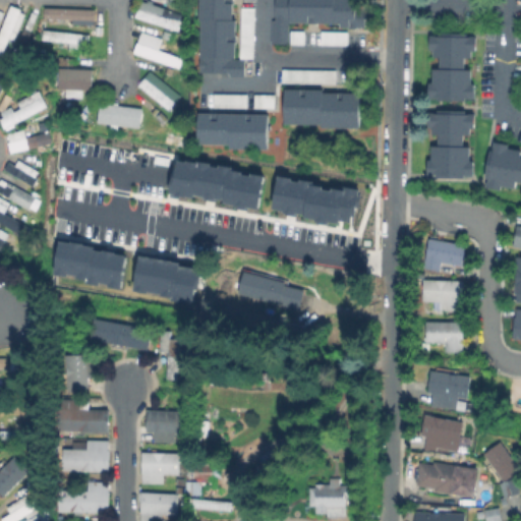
[(236,0),(237,62),(249,62),(249,80),(233,80),(233,75),(204,75),(204,62),(206,62),(206,23),(201,23),(201,0),(236,0)]
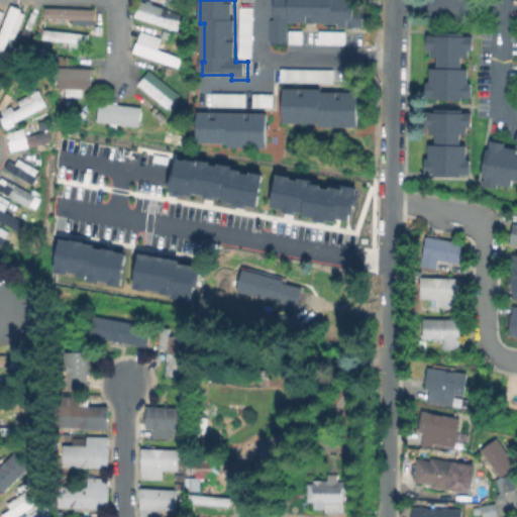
[(364,12),(364,25),(337,24),(337,22),(289,22),(289,29),(305,30),(305,46),(272,46),(272,0),(352,0),(364,1),(364,12)]
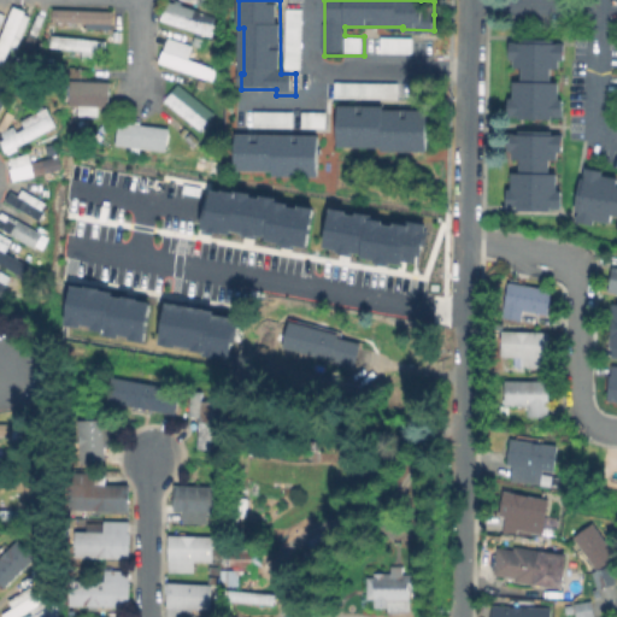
[(169,3),(193,11),(192,17),(216,24),(211,37),(162,21),(165,9),(166,10),(169,3)]
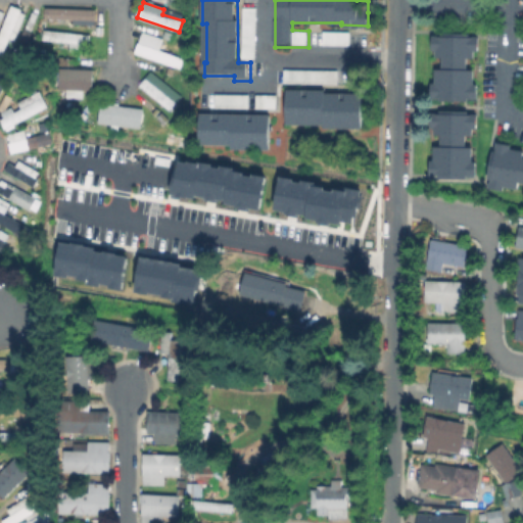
[(27,14),(15,41),(10,39),(2,56),(0,55),(0,35),(12,6),(21,9),(20,12),(27,14)]
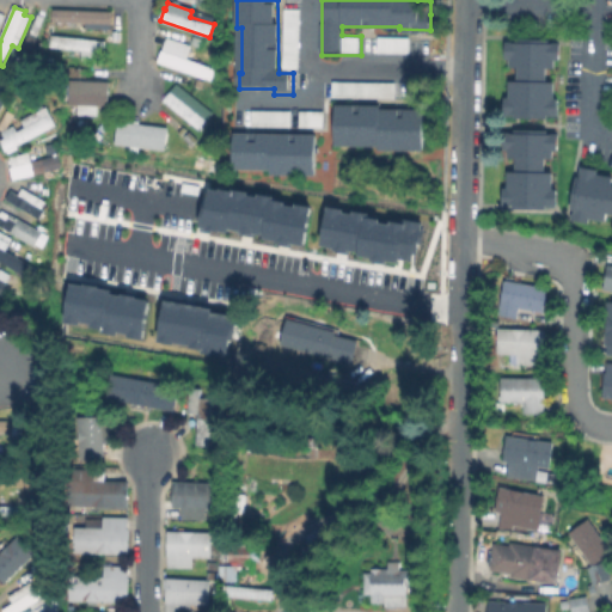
[(287,69),(288,7),(307,7),(306,69),(287,69)]
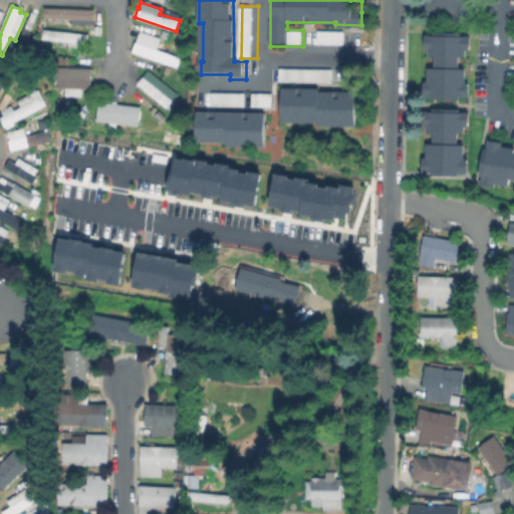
[(45,10),(96,12),(95,26),(75,25),(76,18),(45,16),(45,10)]
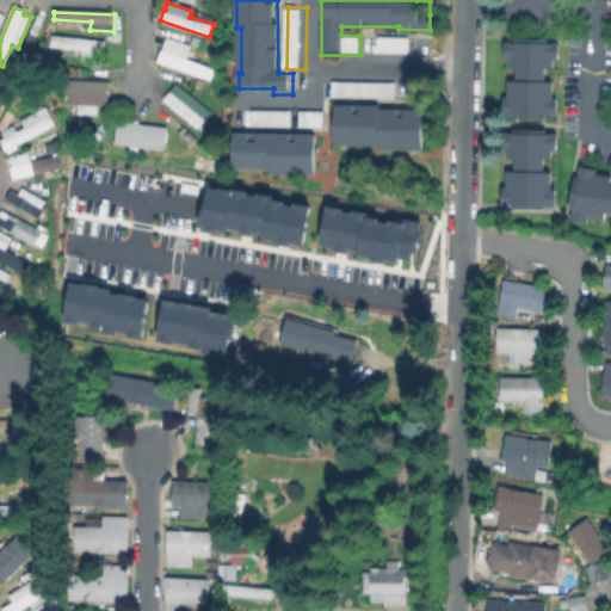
[(106,41),(105,53),(51,48),(53,35),(106,41)]
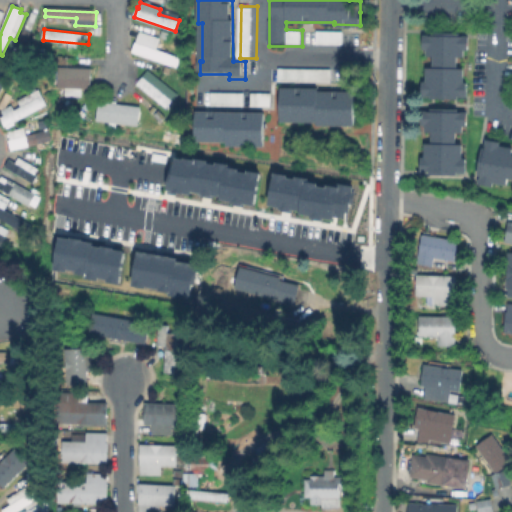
[(169,33),(166,40),(161,38),(157,49),(182,57),(179,68),(132,52),(139,31),(157,37),(160,30),(169,33)]
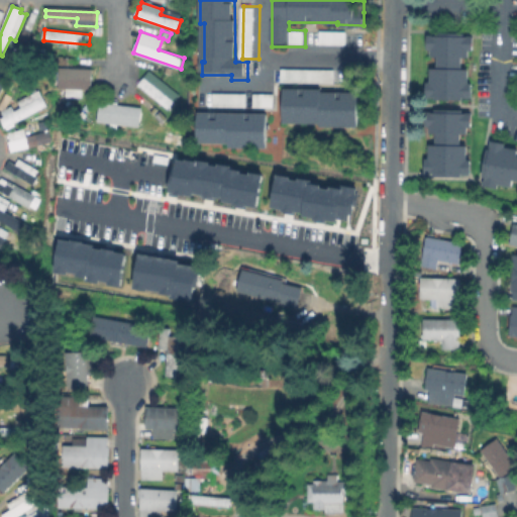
[(350,33),(350,49),(321,48),(322,33),(350,33)]
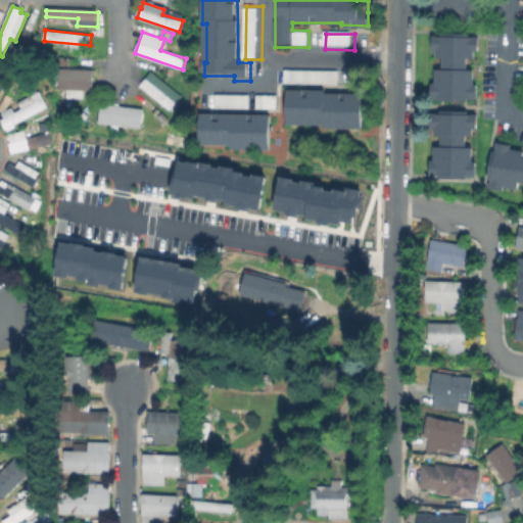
[(470,35),(470,37),(480,37),(479,52),(475,52),(475,60),(470,60),(470,72),(473,72),(473,86),(479,86),(479,99),(473,99),(473,102),(436,102),(436,99),(431,99),(431,86),(436,86),(437,72),(438,72),(438,58),(435,58),(435,52),(432,52),(432,37),(435,37),(435,35),(470,35)]
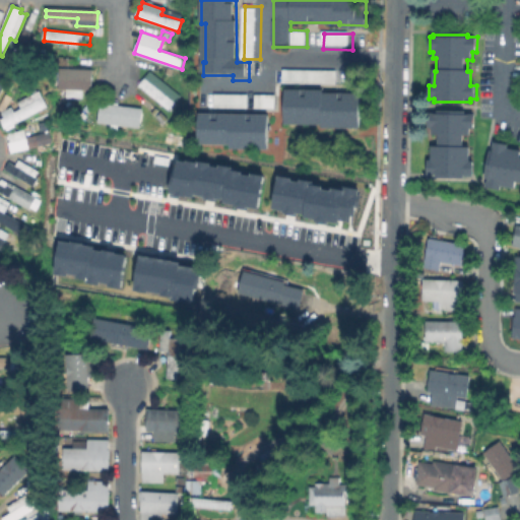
[(13,69),(0,91),(0,70),(4,64),(13,69)]
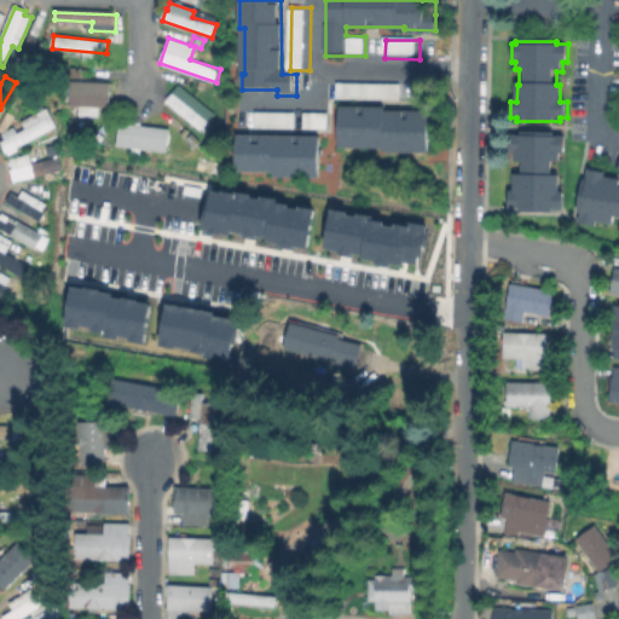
[(400,81),(400,99),(337,99),(337,82),(400,81)]
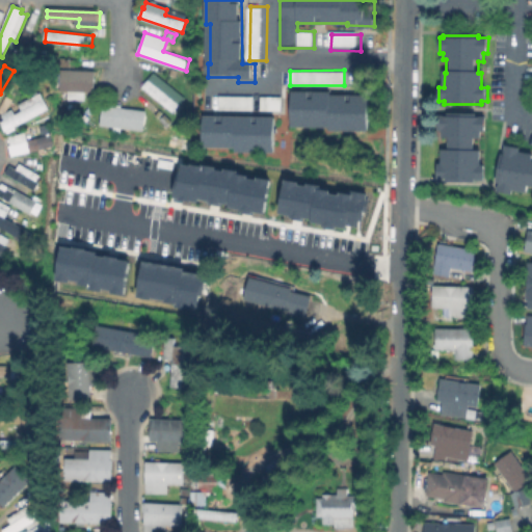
[(62,75),(96,73),(97,94),(85,95),(86,102),(72,103),(72,92),(63,92),(62,75)]
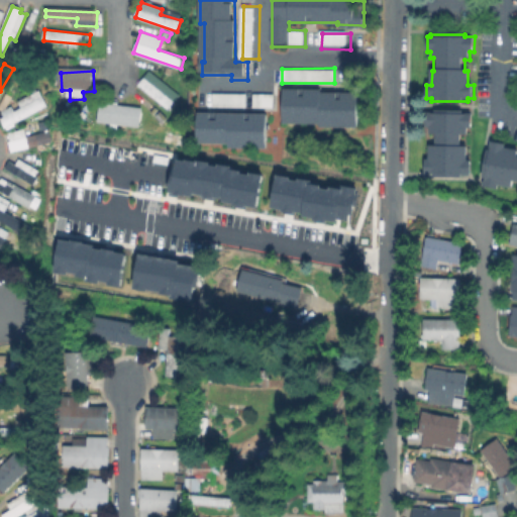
[(153,75),(165,84),(161,89),(175,101),(169,109),(138,85),(144,77),(148,80),(153,75)]
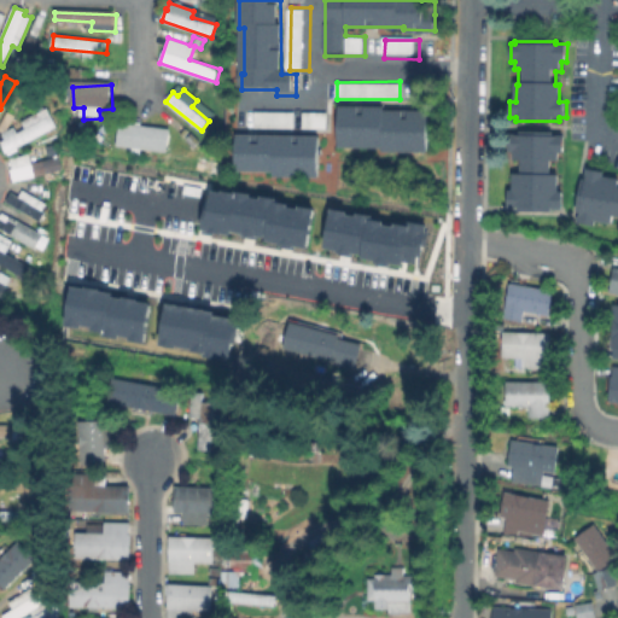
[(56,124),(16,146),(17,150),(9,153),(7,151),(6,152),(0,141),(5,139),(1,132),(13,126),(17,132),(25,128),(21,120),(46,106),(56,124)]
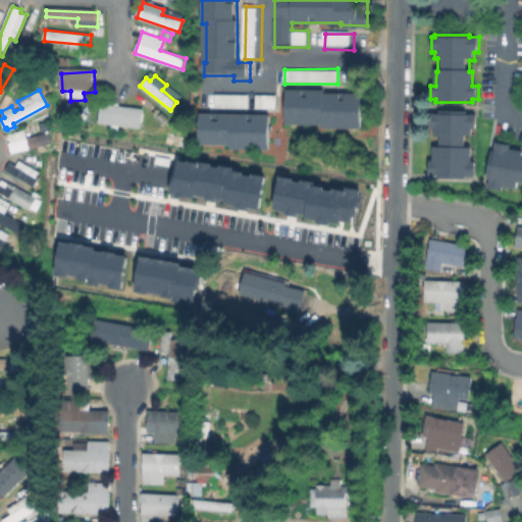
[(301,94),(308,94),(308,92),(361,95),(359,127),(286,124),(288,90),(302,91),(301,94)]
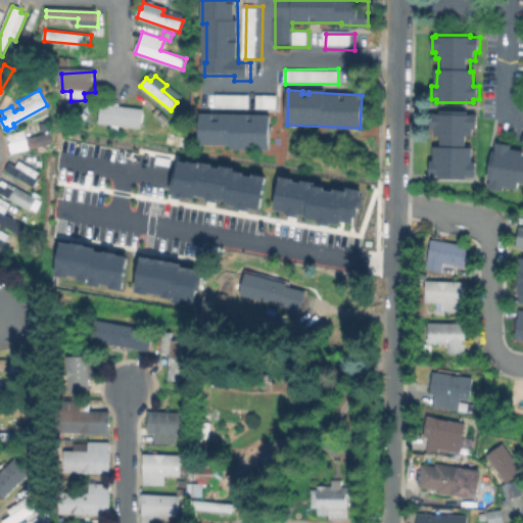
[(250,95),(249,109),(214,107),(215,93),(250,95)]
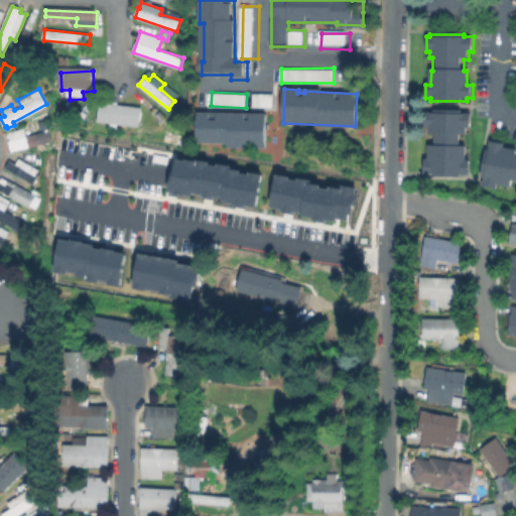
[(274,97),(273,109),(254,106),(255,94),(274,97)]
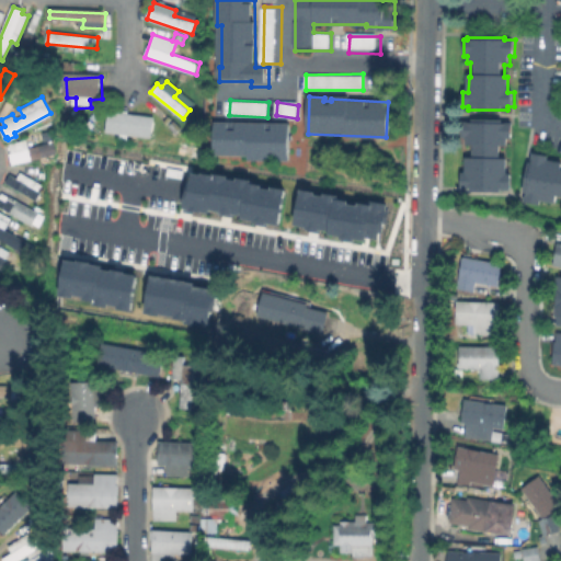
[(128,110),(128,112),(155,115),(151,137),(105,130),(109,110),(123,111),(123,109),(128,110)]
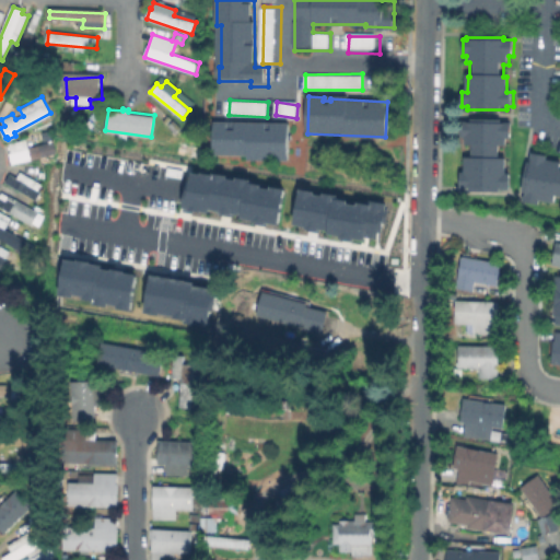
[(506,119),(506,124),(512,124),(511,139),(506,139),(506,148),(499,148),(498,161),(506,161),(506,173),(511,173),(511,191),(505,191),(505,193),(463,193),(463,189),(458,189),(458,175),(463,175),(463,161),(473,161),(473,147),(470,147),(470,140),(459,140),(459,124),(470,124),(470,119),(506,119)]
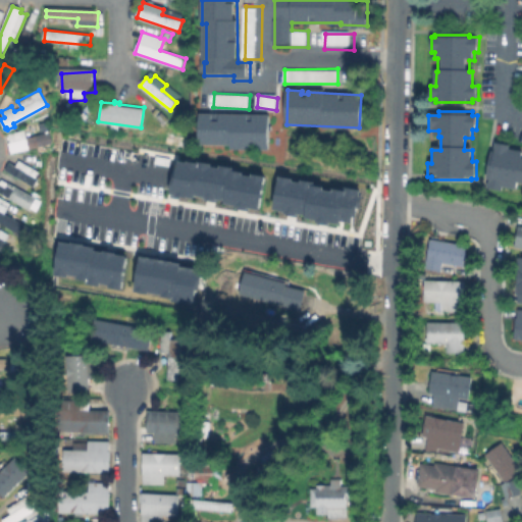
[(221,114),(270,116),(268,148),(201,145),(202,115),(220,116),(221,114)]
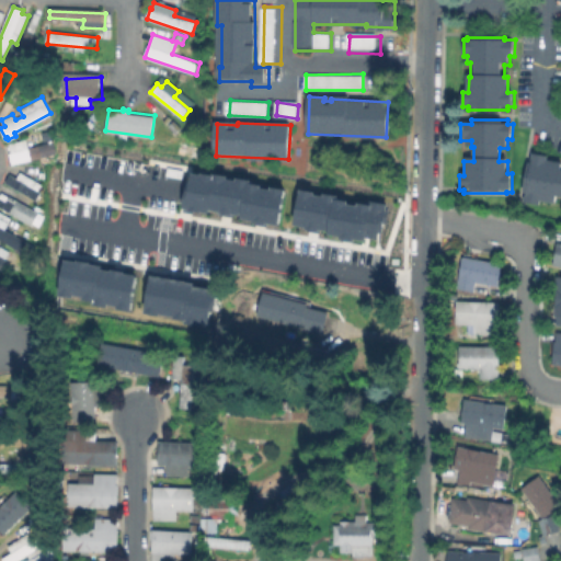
[(26,138),(29,148),(56,141),(58,152),(50,153),(52,159),(42,161),(41,157),(12,163),(10,152),(11,152),(9,142),(26,138)]
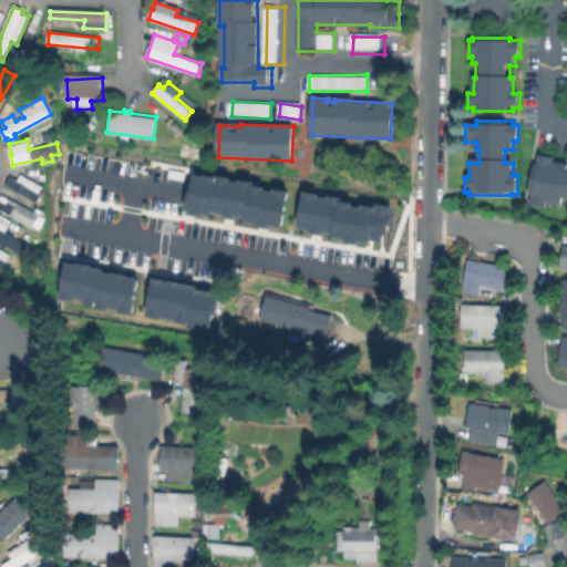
[(555,163),(566,165),(566,198),(564,198),(562,208),(546,206),(545,212),(529,208),(532,196),(527,196),(533,165),(537,166),(539,157),(556,162),(555,163)]
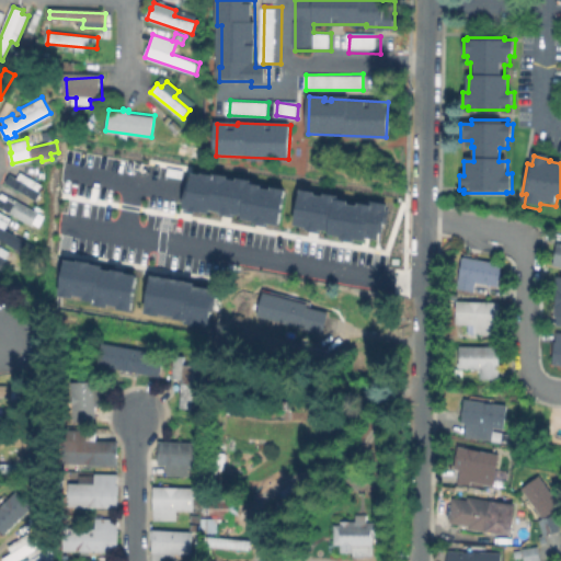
[(199,170),(293,184),(287,224),(193,208),(199,170)]
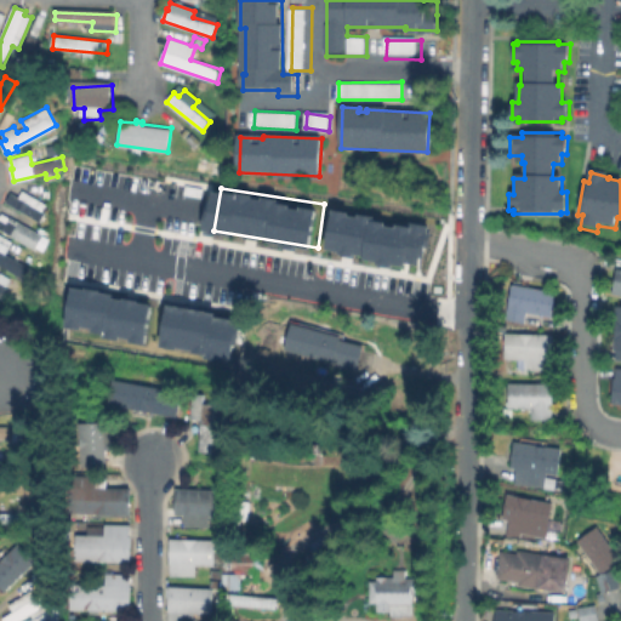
[(23,191),(46,204),(43,210),(46,211),(40,222),(6,201),(11,192),(20,197),(23,191)]
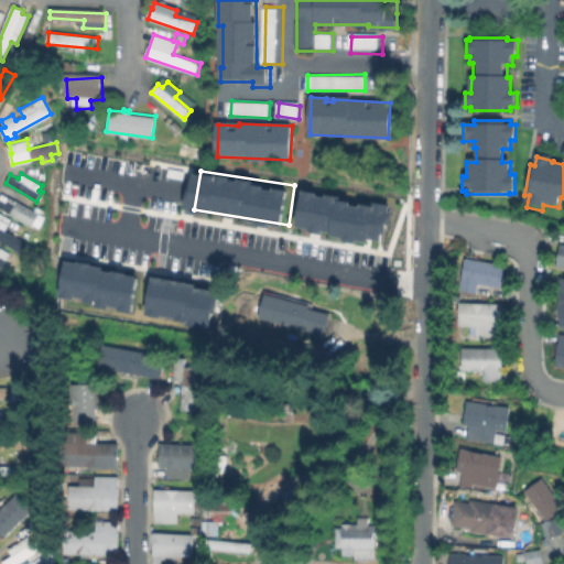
[(308,188),(393,203),(387,243),(302,230),(308,188)]
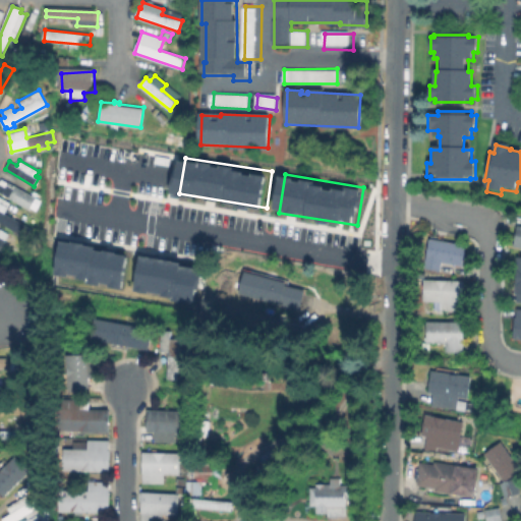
[(0,182),(2,178),(30,194),(27,197),(34,201),(30,209),(0,191),(0,182)]
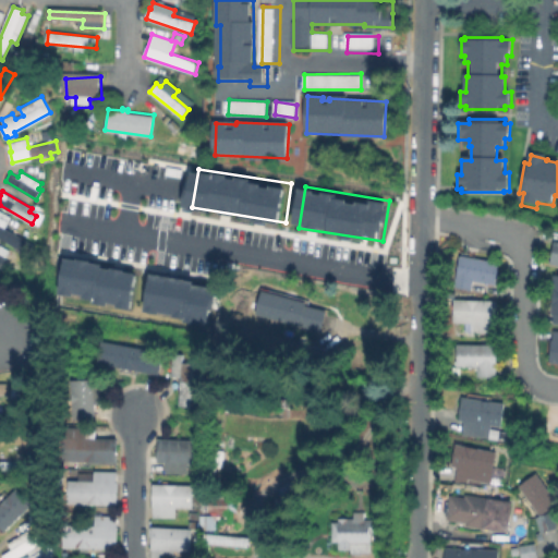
[(0,210),(17,220),(12,231),(34,243),(27,253),(22,250),(20,253),(12,249),(14,246),(0,238),(0,210)]
